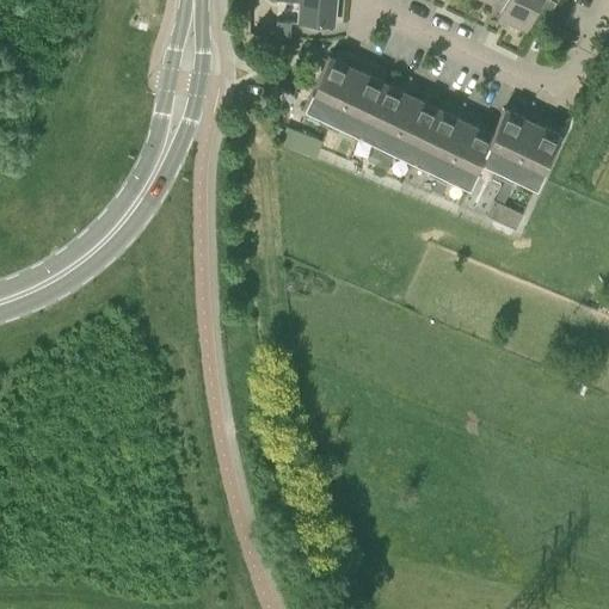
[(338,7),(338,0),(276,0),(276,1),(301,4),(300,25),(333,29),(336,7),(338,7)]
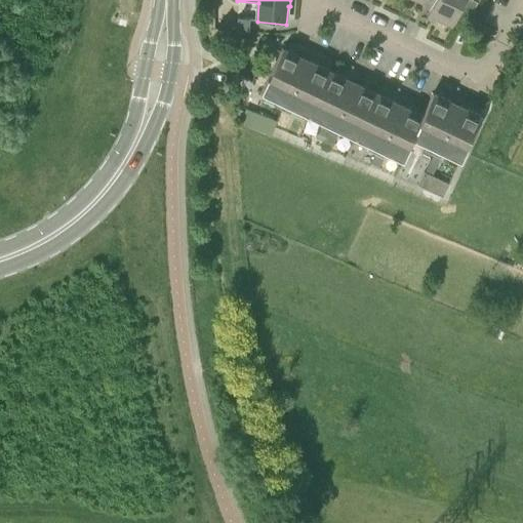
[(432,12),(437,0),(412,0),(425,6),(424,8),(432,12)]
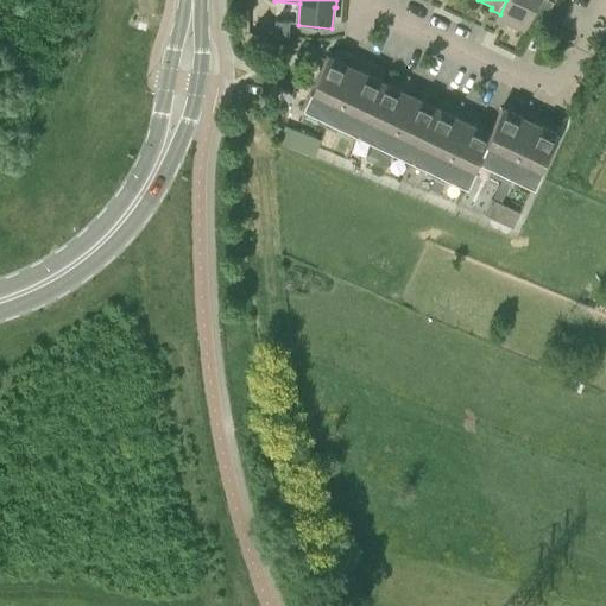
[(506,0),(500,14),(496,23),(506,29),(507,25),(526,35),(542,0),(506,0)]
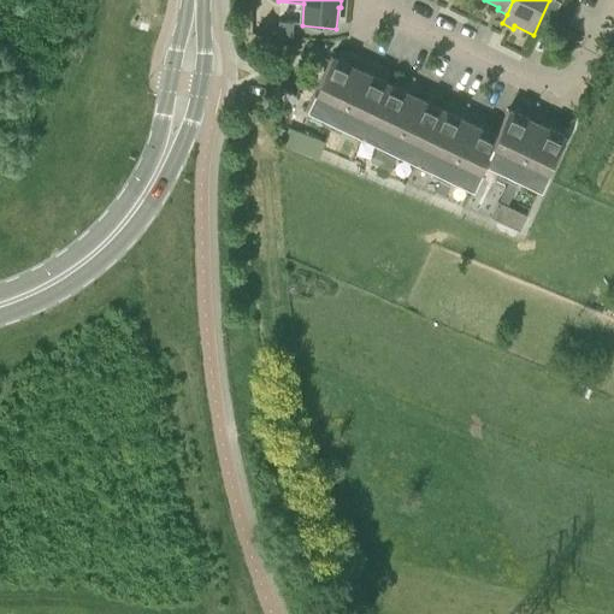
[(294,39),(295,24),(281,23),(279,37),(294,39)]
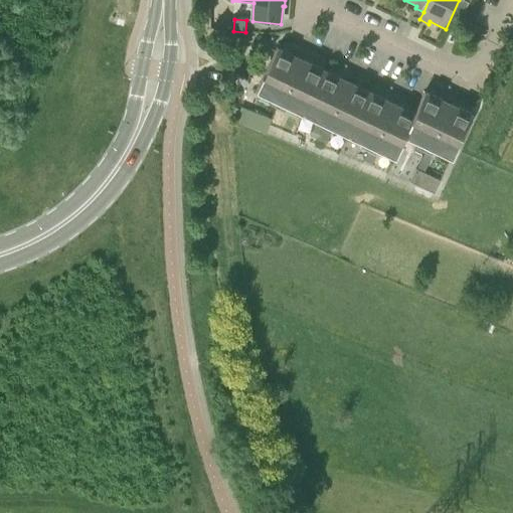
[(415,115),(279,48),(258,92),(274,100),(271,106),(286,113),(289,108),(319,122),(316,128),(324,132),(320,140),(327,144),(334,129),(364,144),(362,149),(377,156),(380,151),(395,159),(406,137),(421,144),(418,150),(434,157),(437,152),(453,159),(473,116),(426,93),(415,115)]
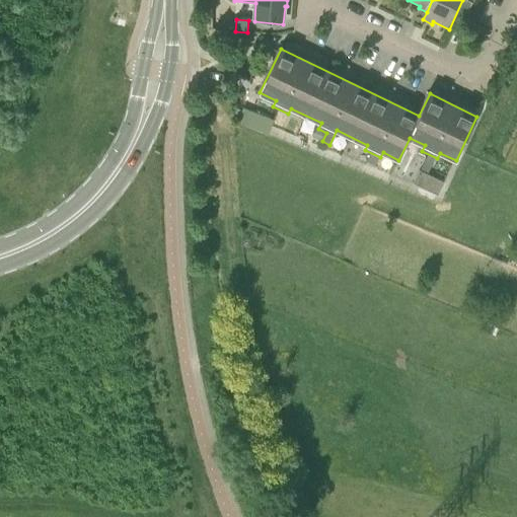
[(438,196),(445,182),(421,171),(415,183),(438,196)]
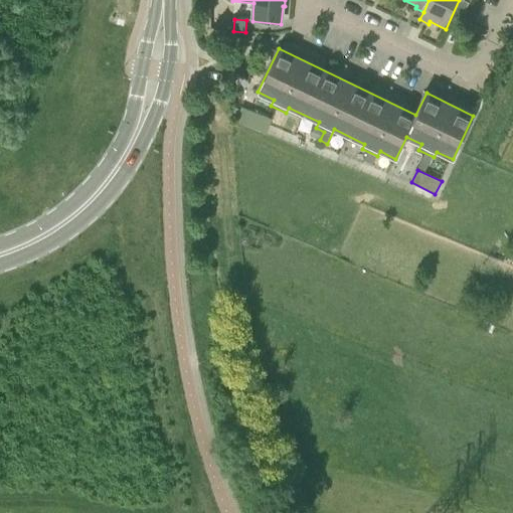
All buildings are outlined.
